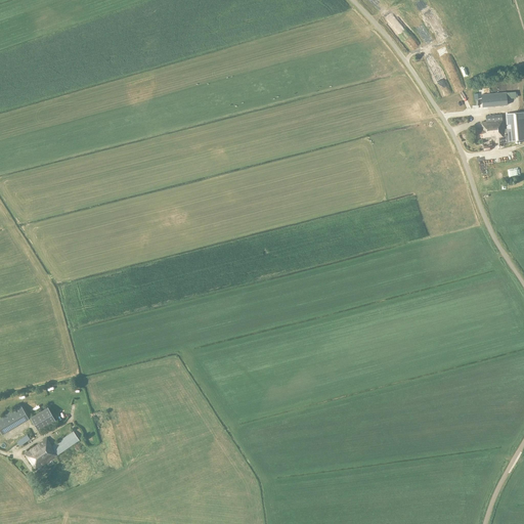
[(398,15),(392,9),(386,14),(391,22),(398,15)]
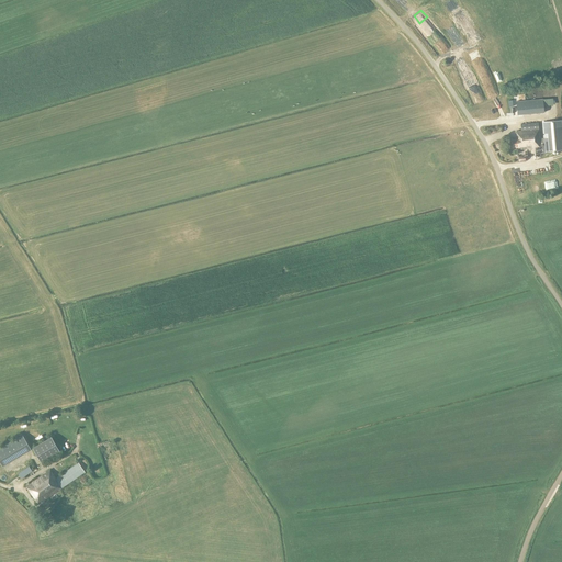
[(543,113),(543,107),(553,105),(552,99),(542,100),(516,102),(517,115),(543,113)]
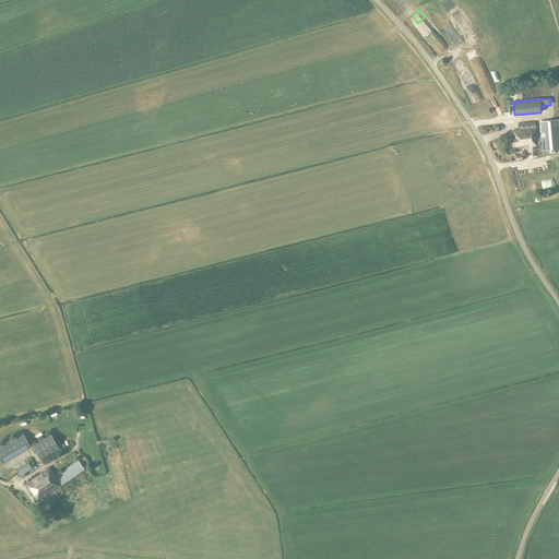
[(515,146),(515,149),(532,147),(533,155),(538,155),(537,153),(543,153),(543,151),(558,150),(558,127),(558,120),(540,121),(540,138),(537,139),(536,122),(519,123),(519,130),(514,130),(514,139),(507,139),(508,147),(515,146)]
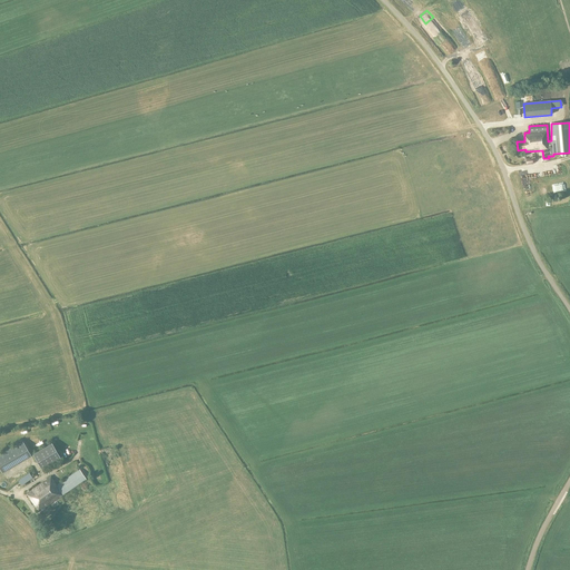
[(543,204),(567,202),(564,184),(552,186),(553,194),(550,195),(549,192),(541,193),(543,204)]
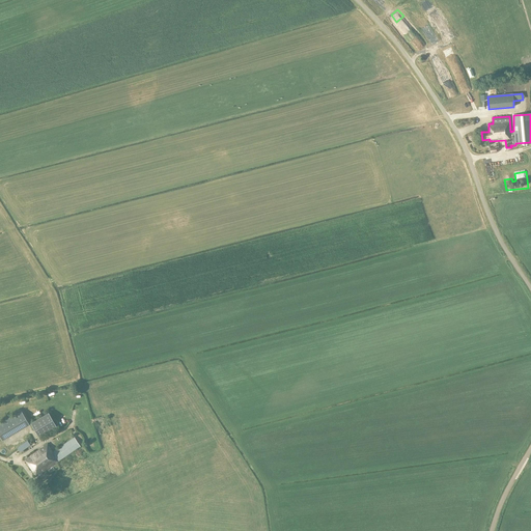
[(21,411),(0,423),(0,437),(2,441),(29,424),(21,411)]
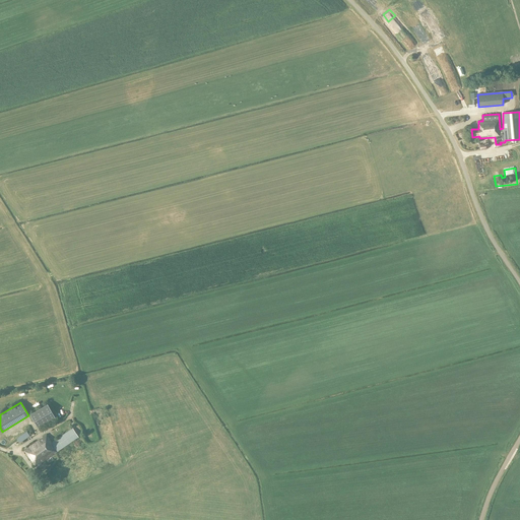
[(29,415),(39,429),(56,418),(48,404),(29,415)]
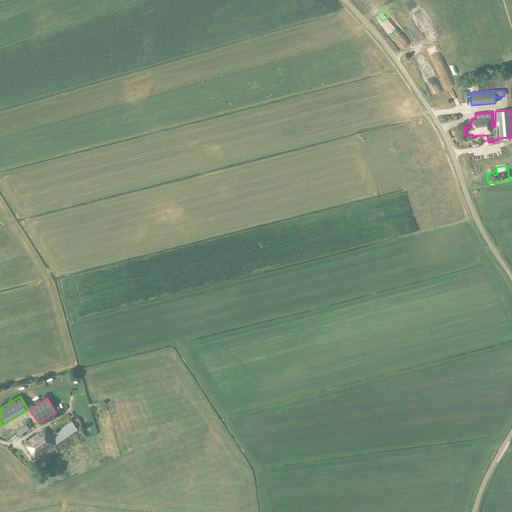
[(71,422),(52,435),(52,436),(30,451),(35,458),(40,455),(41,456),(77,431),(71,422)]
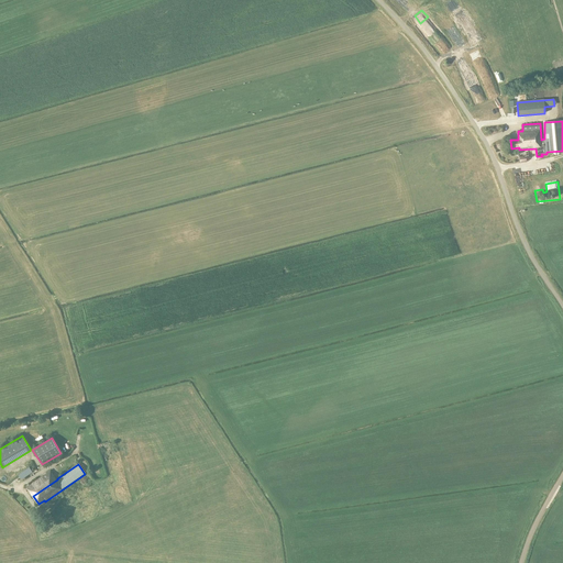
[(29,467),(18,475),(21,479),(32,472),(29,467)]
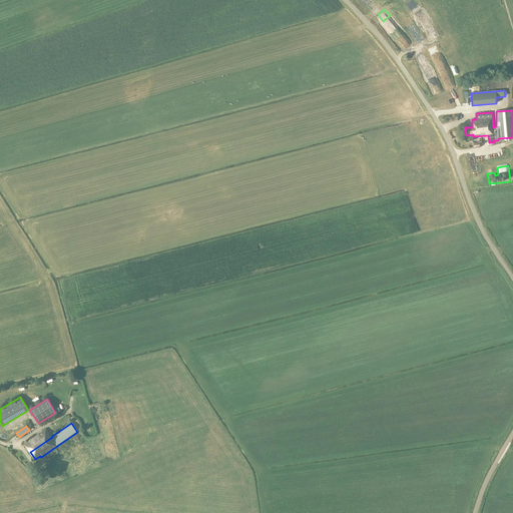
[(24,444),(30,452),(52,437),(52,436),(46,429),(24,444)]
